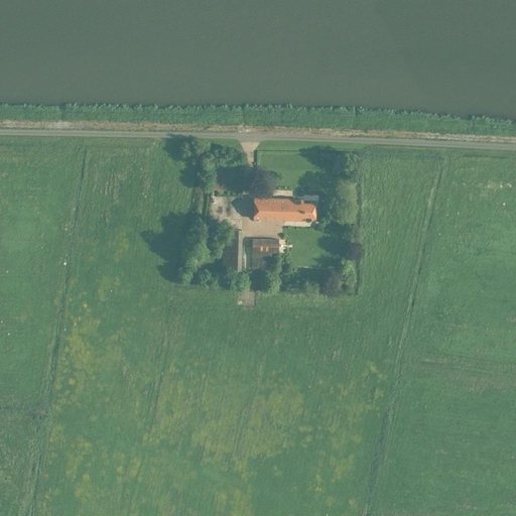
[(314,202),(302,202),(302,198),(253,197),(252,217),(314,220),(314,202)]
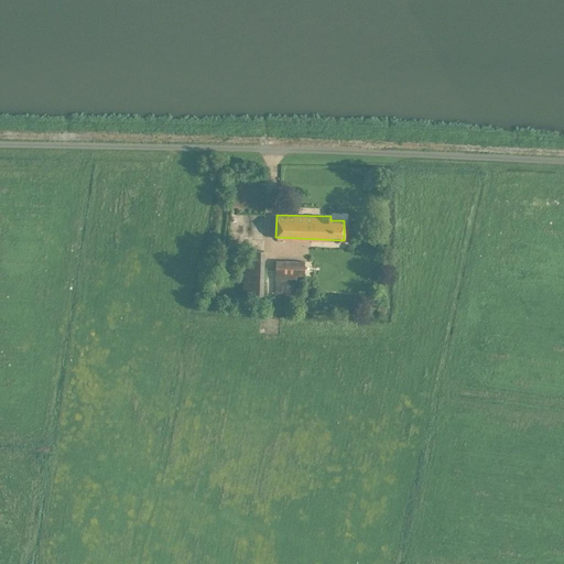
[(263,250),(243,249),(241,293),(262,294),(263,250)]
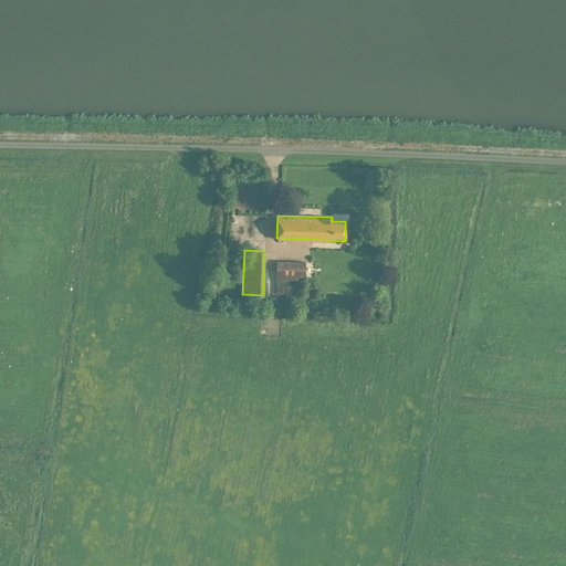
[(318,261),(312,258),(307,265),(315,269),(318,261)]
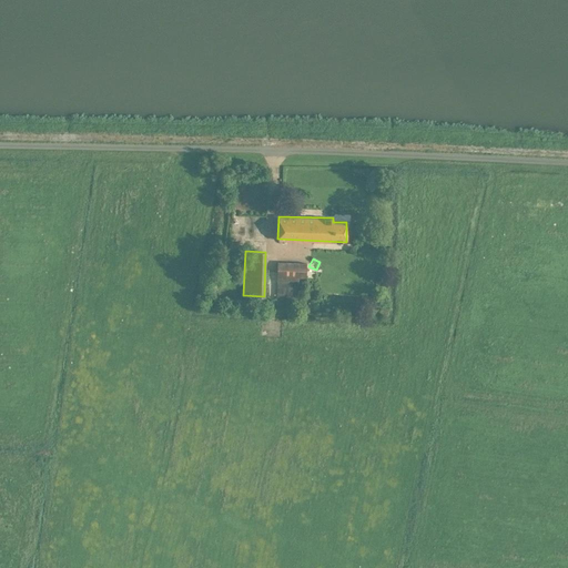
[(276,261),(276,276),(305,277),(306,262),(276,261)]
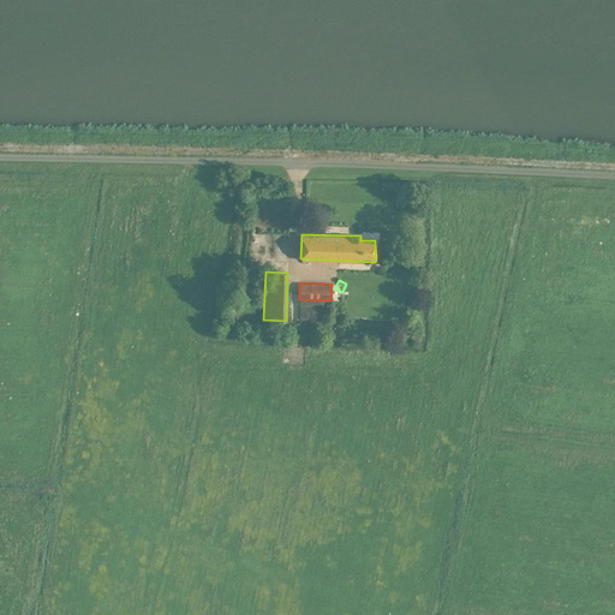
[(292,342),(291,354),(306,356),(309,345),(292,342)]
